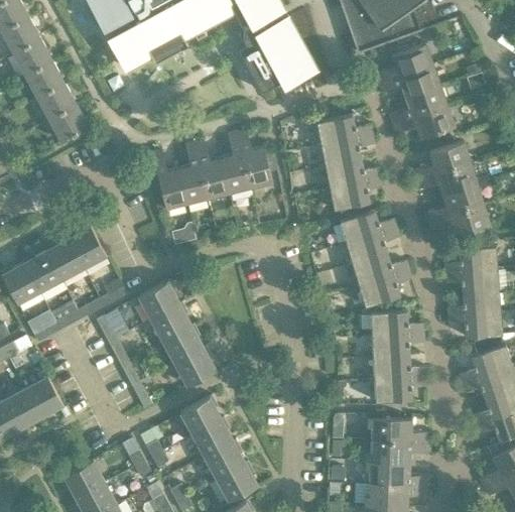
[(0,30),(2,34),(29,19),(18,0),(11,0),(0,6),(0,30)]
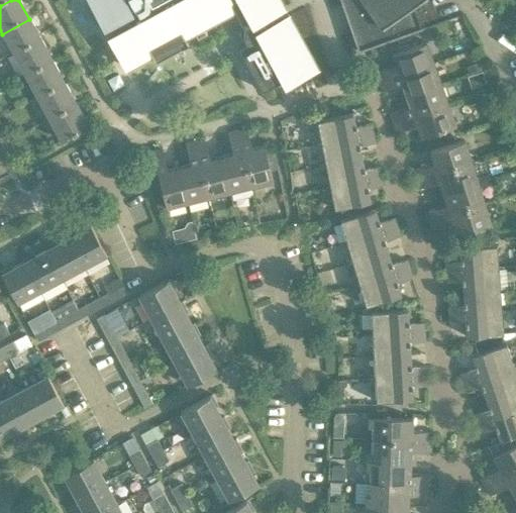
[(88,0),(104,31),(105,31),(110,38),(108,39),(124,68),(126,72),(130,70),(151,59),(156,66),(184,49),(188,47),(186,43),(185,40),(234,14),(242,29),(244,31),(244,33),(243,38),(243,40),(244,41),(244,42),(244,44),(246,47),(239,53),(261,91),(262,95),(282,84),(285,89),(313,74),(317,72),(315,68),(291,22),(291,23),(289,19),(285,21),(285,20),(283,21),(279,14),(281,13),(285,11),(283,7),(279,0),(88,0)]
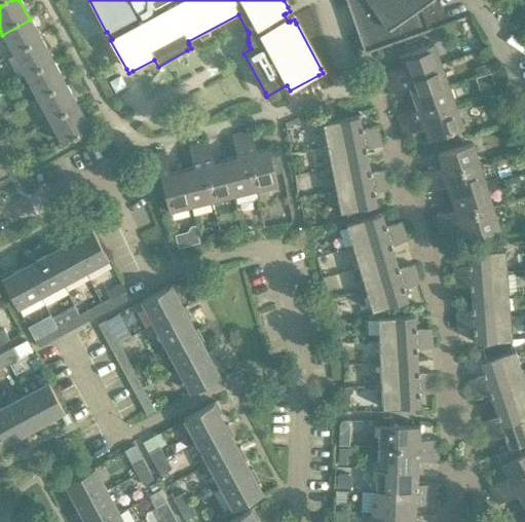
[(435,1),(434,0),(433,0),(345,0),(350,14),(357,23),(354,25),(365,56),(429,33),(421,10),(435,1)]
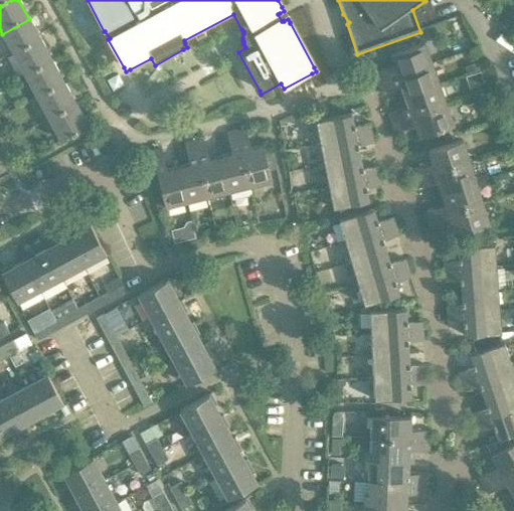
[(14,55),(41,40),(29,19),(2,34),(14,55)]
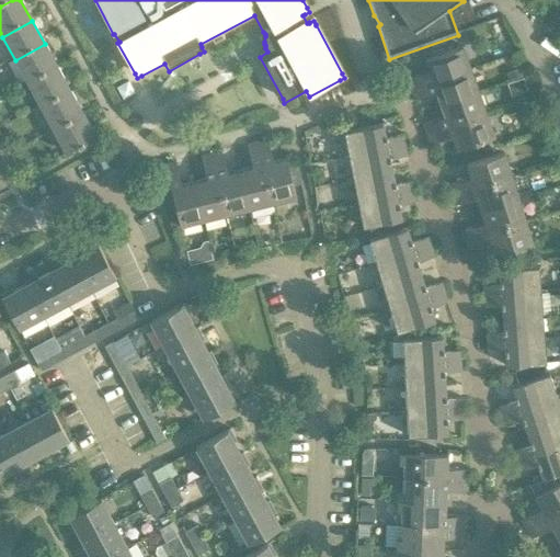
[(58,68),(55,63),(45,44),(15,60),(27,84),(58,68)]
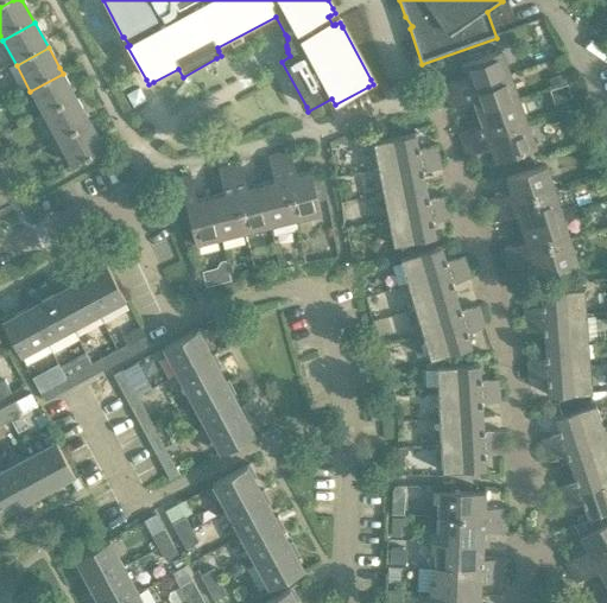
[(446,101),(511,78),(503,54),(461,68),(466,82),(442,90),(446,101)]
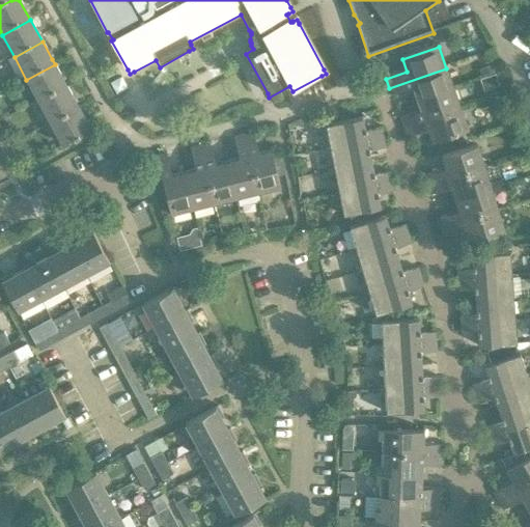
[(38,103),(66,87),(55,64),(26,80),(38,103)]
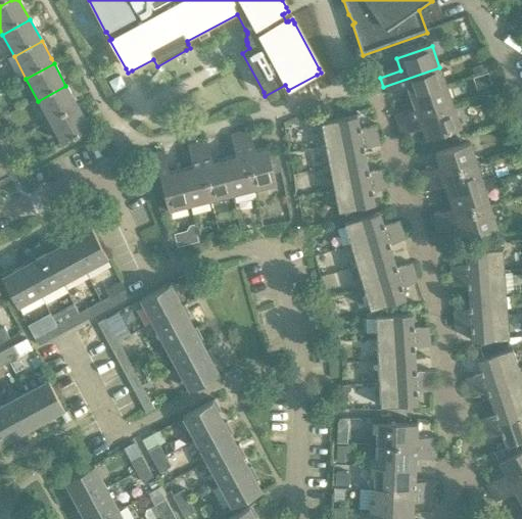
[(446,88),(439,67),(383,87),(387,96),(408,89),(412,101),(446,88)]
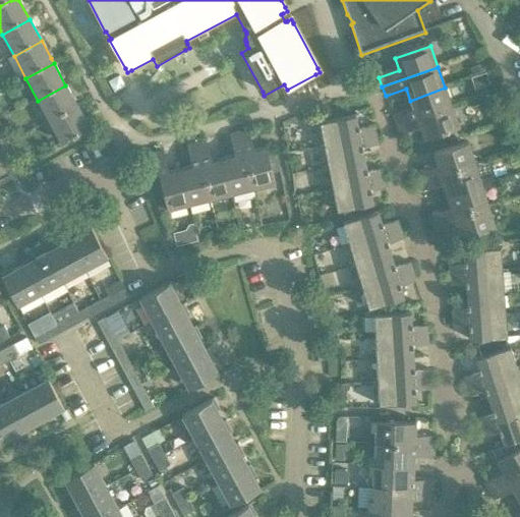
[(50,123),(77,108),(65,85),(38,101),(50,123)]
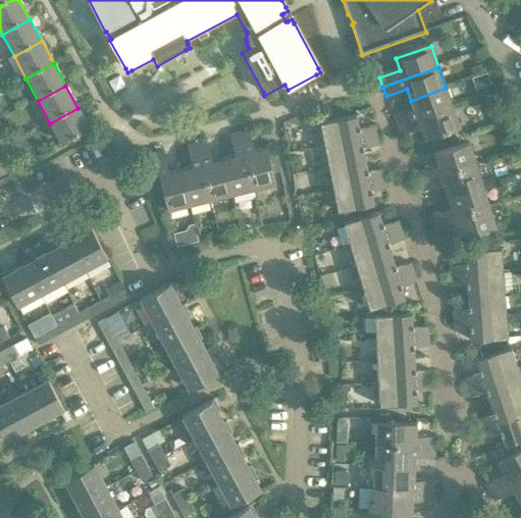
[(398,128),(453,109),(446,88),(411,101),(414,112),(395,119),(398,128)]
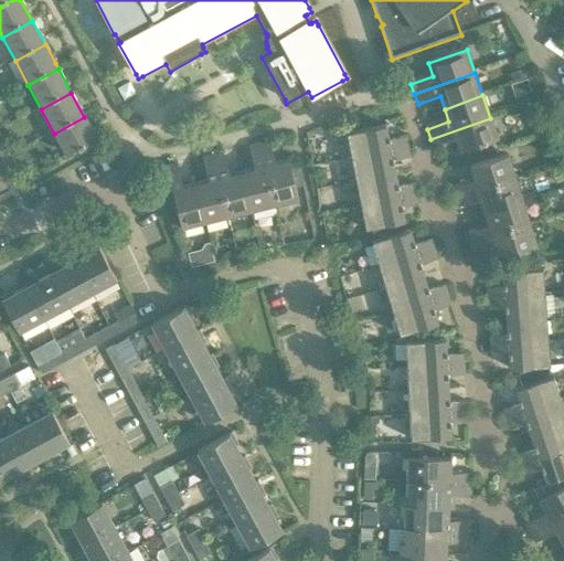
[(84,117),(54,134),(67,158),(97,143),(84,117)]
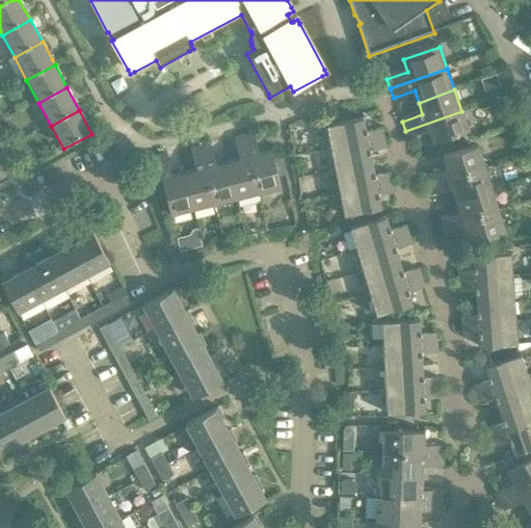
[(405,131),(408,140),(429,133),(433,146),(469,133),(461,111),(405,131)]
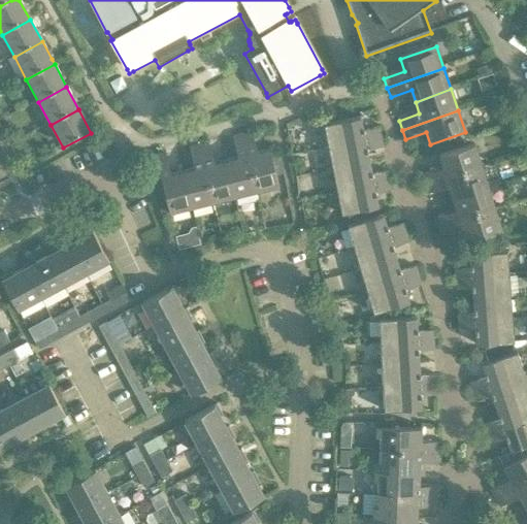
[(382,139),(380,130),(364,133),(361,120),(325,127),(330,150),(382,139)]
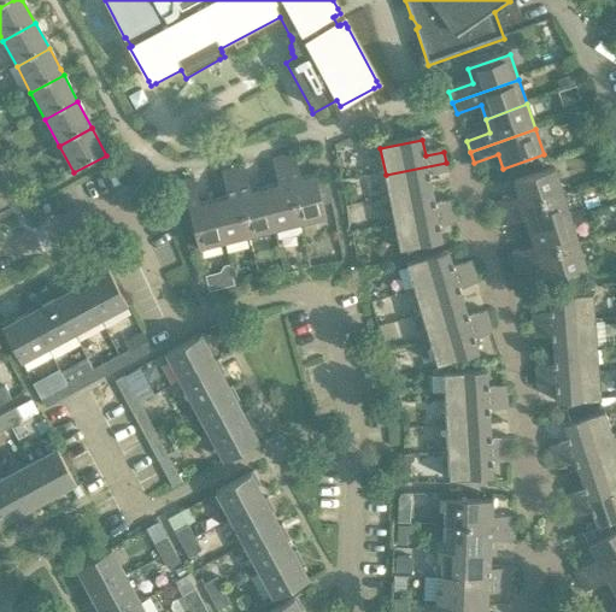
[(0,172),(3,176),(11,171),(0,149),(0,172)]
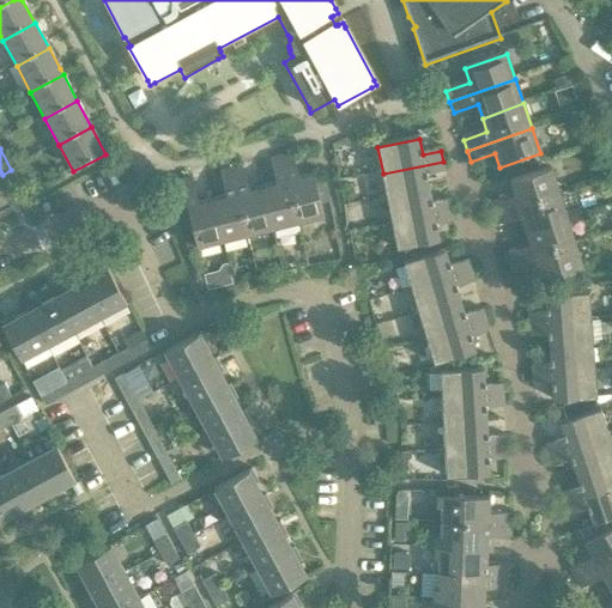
[(298,225),(323,219),(314,177),(300,180),(294,156),(282,159),(298,225)]
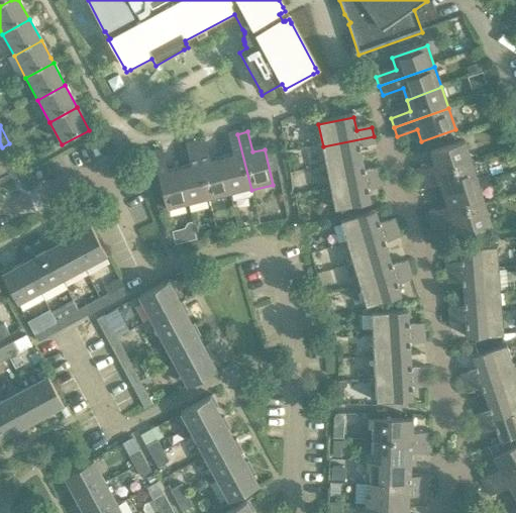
[(230,195),(251,190),(237,134),(227,136),(232,157),(221,160),(230,195)]
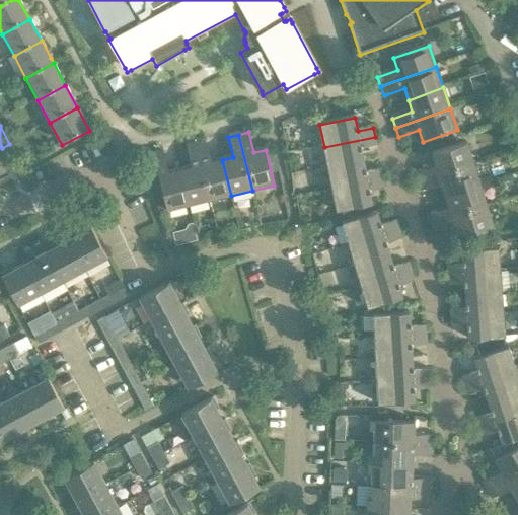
[(377,147),(375,138),(375,137),(324,147),(328,169),(364,162),(361,150),(377,147)]
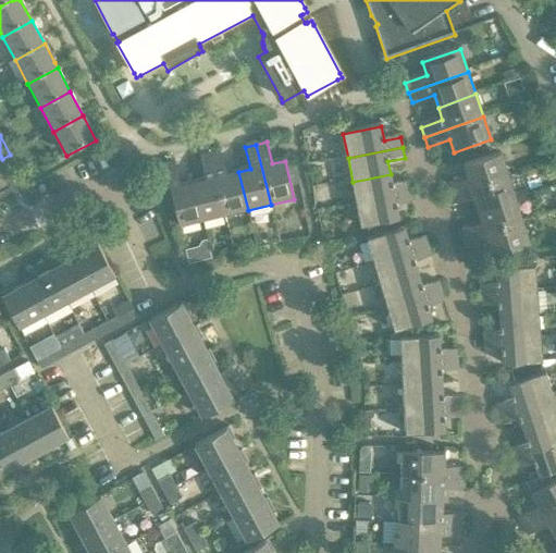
[(248,210),(238,172),(226,175),(221,154),(210,156),(224,217),(248,210)]
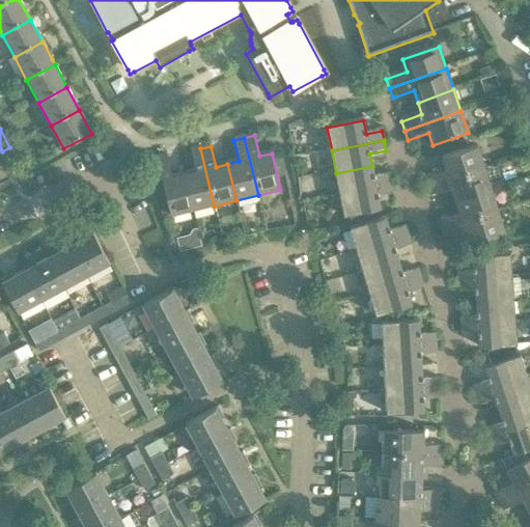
[(2,151),(9,166),(18,162),(9,147),(2,151)]
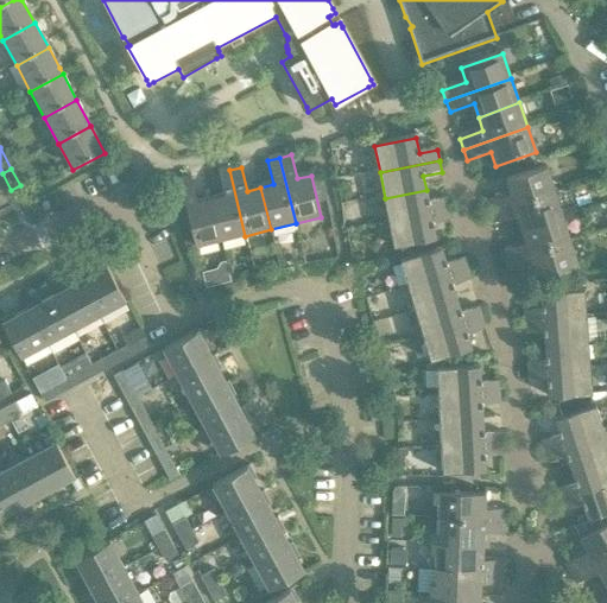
[(221,242),(245,236),(229,170),(219,172),(225,197),(212,200),(221,242)]
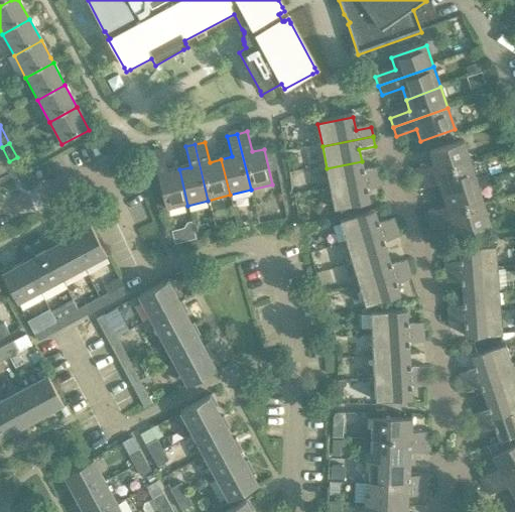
[(415,182),(471,165),(465,144),(429,155),(433,166),(412,173),(415,182)]
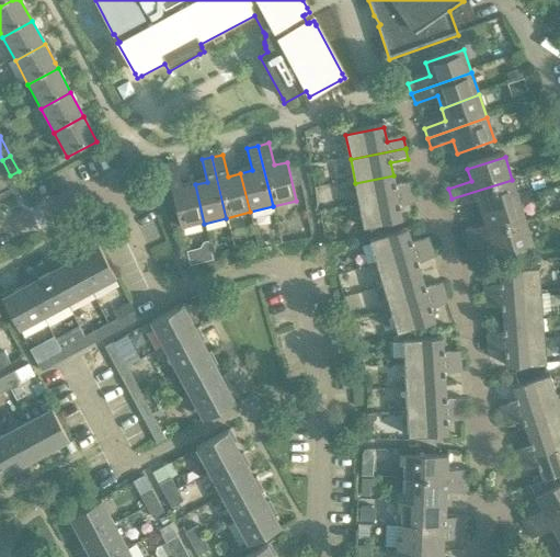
[(195,184),(194,184),(182,188),(176,166),(166,169),(180,229),(204,224),(195,184)]
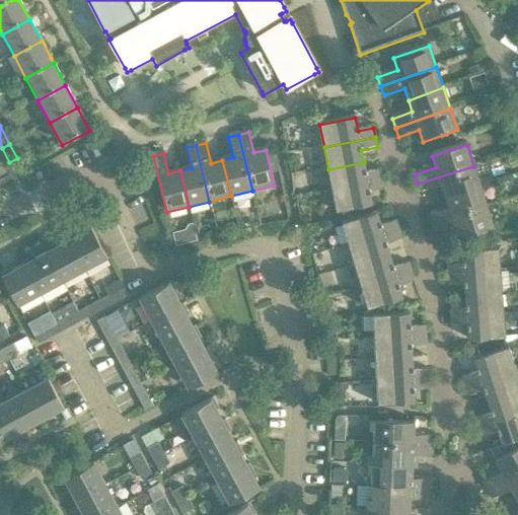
[(383,180),(381,171),(366,173),(364,162),(328,169),(333,191),(383,180)]
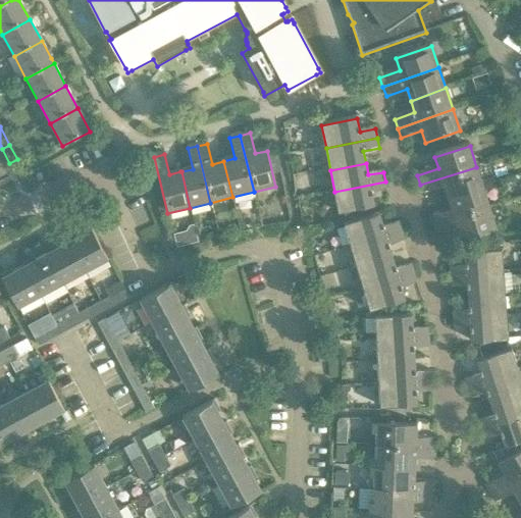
[(493,179),(481,183),(476,167),(420,185),(423,195),(444,189),(447,200),(495,185),(493,179)]
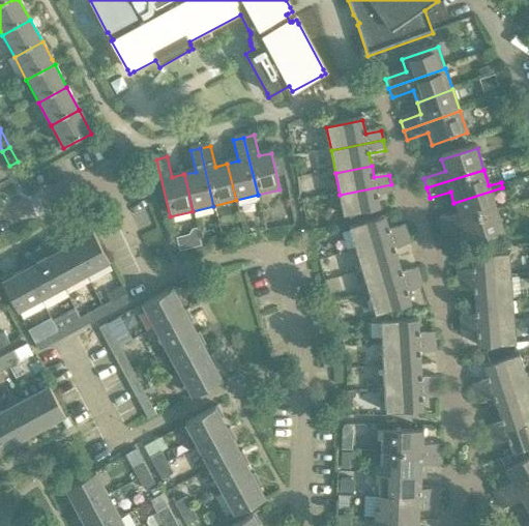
[(378,197),(393,194),(391,184),(340,195),(344,217),(380,210),(378,197)]
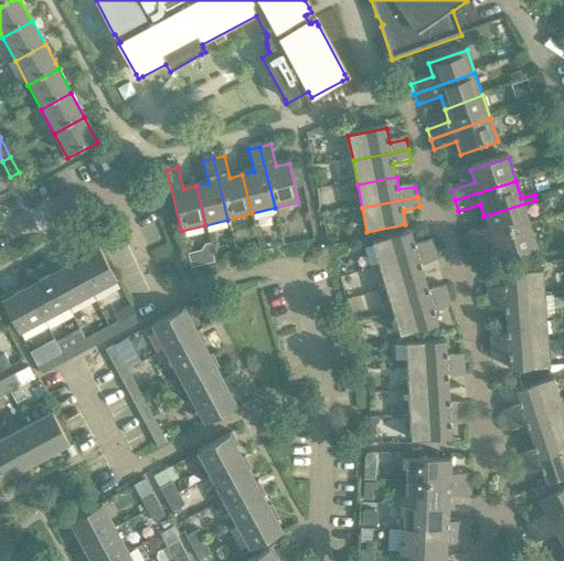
[(538,207),(535,200),(483,217),(488,229),(466,235),(469,246),(530,226),(525,210),(538,207)]
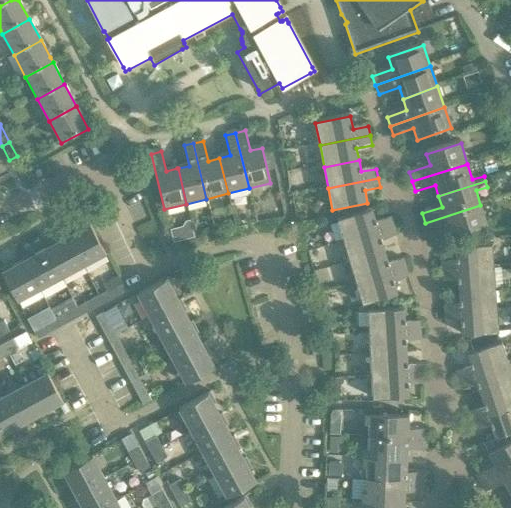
[(425,223),(428,232),(449,226),(453,237),(487,227),(480,205),(425,223)]
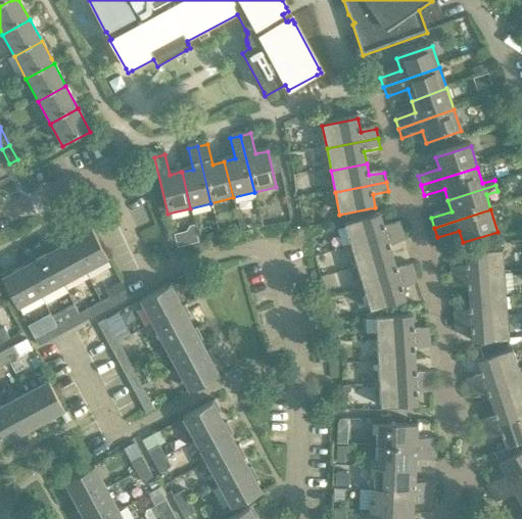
[(402,233),(399,224),(384,229),(380,216),(345,226),(351,248),(402,233)]
